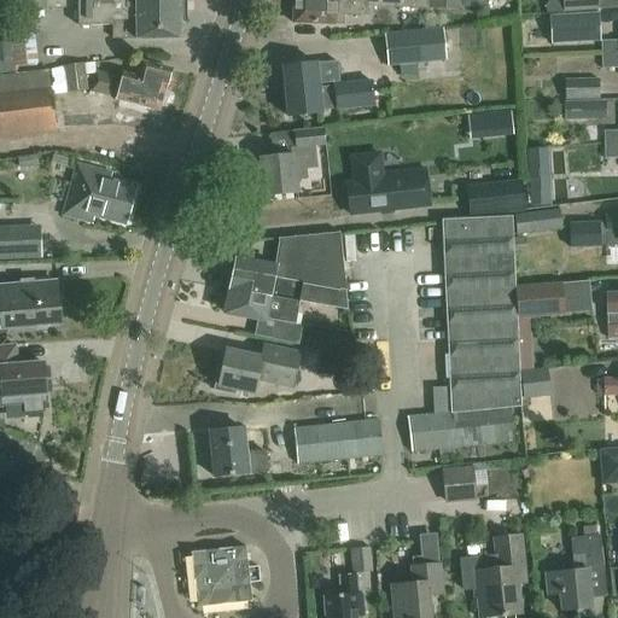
[(180,0),(76,0),(77,24),(114,24),(114,39),(138,39),(138,41),(181,40),(180,0)]
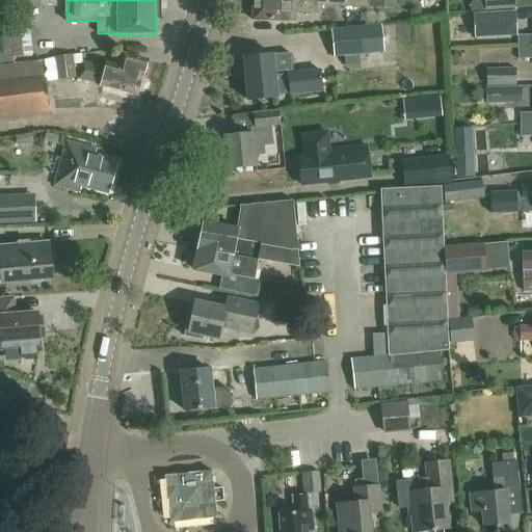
[(254,0),(254,20),(295,21),(295,12),(321,14),(322,5),(396,7),(396,4),(417,5),(417,0),(254,0)]
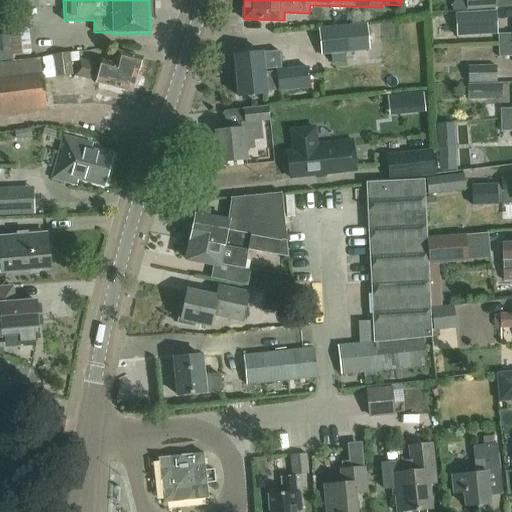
[(467,0),(468,10),(496,8),(495,0),(467,0)]
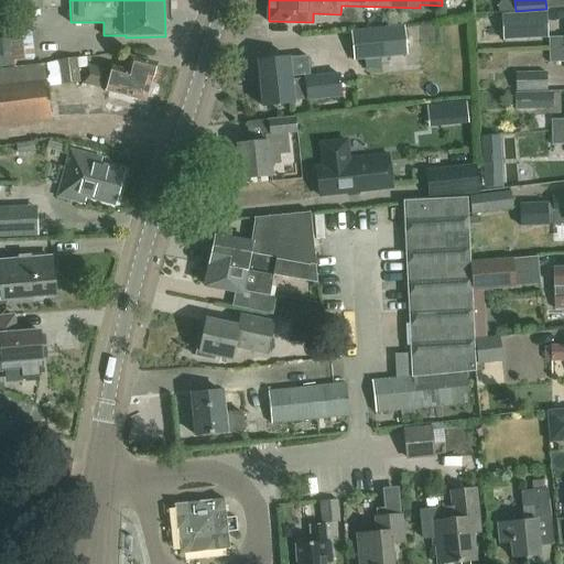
[(502,14),(503,40),(548,39),(546,13),(502,14)]
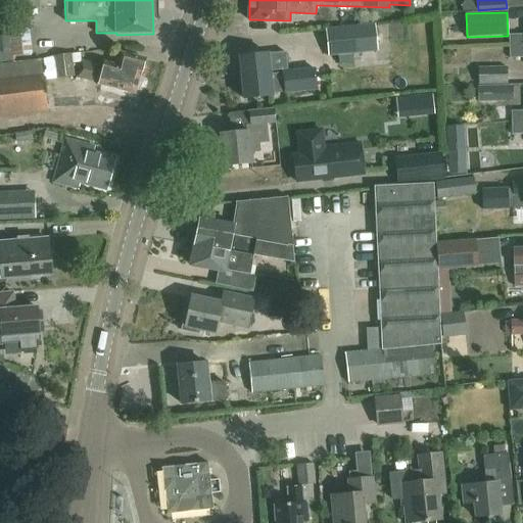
[(378,51),(375,24),(355,26),(327,29),(326,29),(329,56),(378,51)]
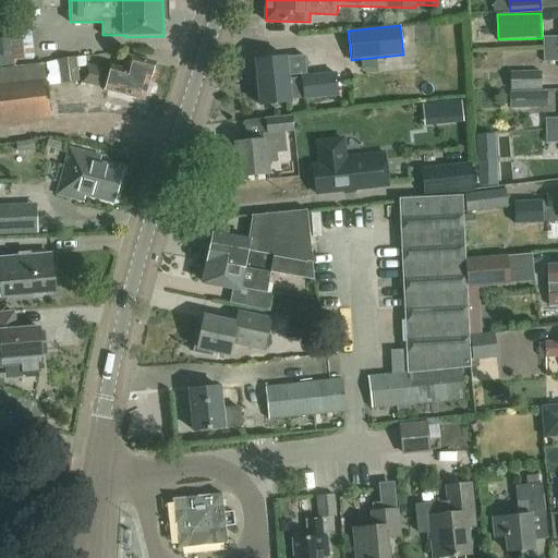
[(13,60),(34,57),(31,27),(10,29),(13,60)]
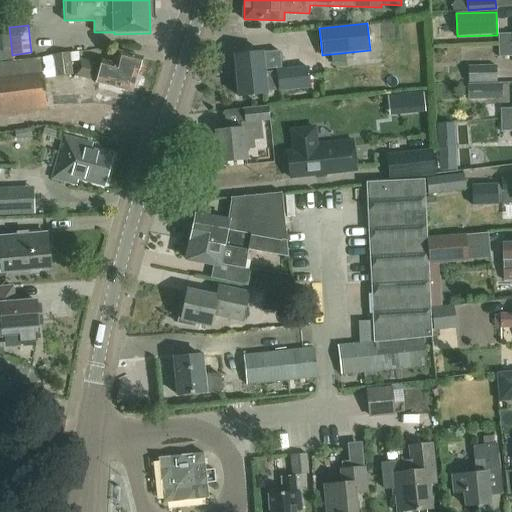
[(511,33),(498,34),(498,46),(511,45),(511,33)]
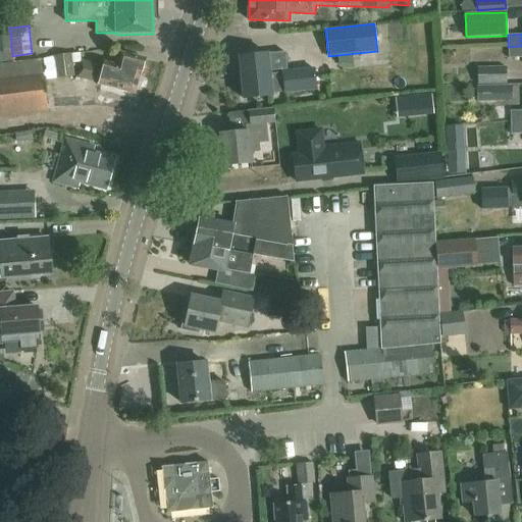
[(0,61),(12,60),(9,36),(0,36),(0,61)]
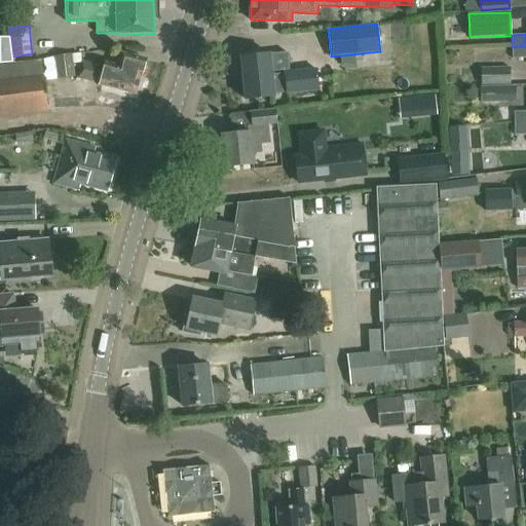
[(513,59),(525,58),(525,46),(512,47),(513,59)]
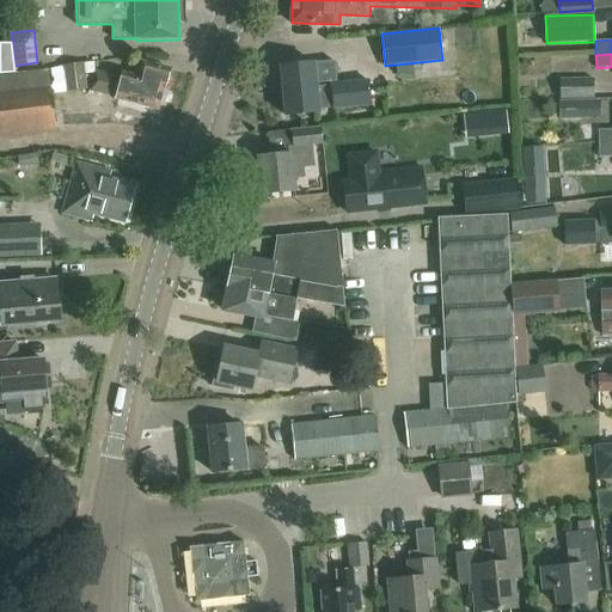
[(86,61),(66,63),(68,86),(69,86),(71,90),(87,87),(86,84),(89,84),(86,61)]
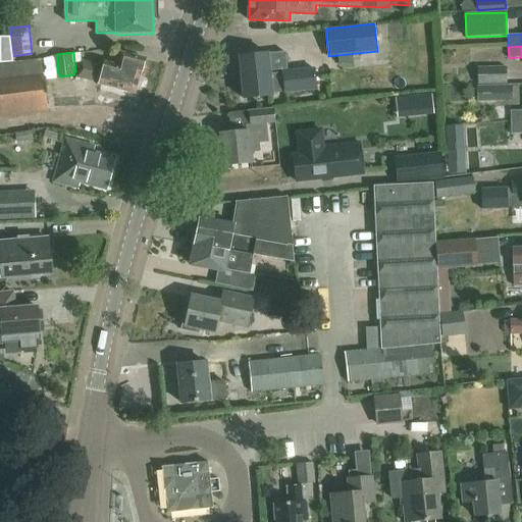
[(282,72),(282,73),(269,74),(269,70),(286,68),(285,53),(268,55),(268,53),(240,56),(244,99),(272,96),(272,93),(284,92),(284,93),(316,90),(314,68),(282,72)]
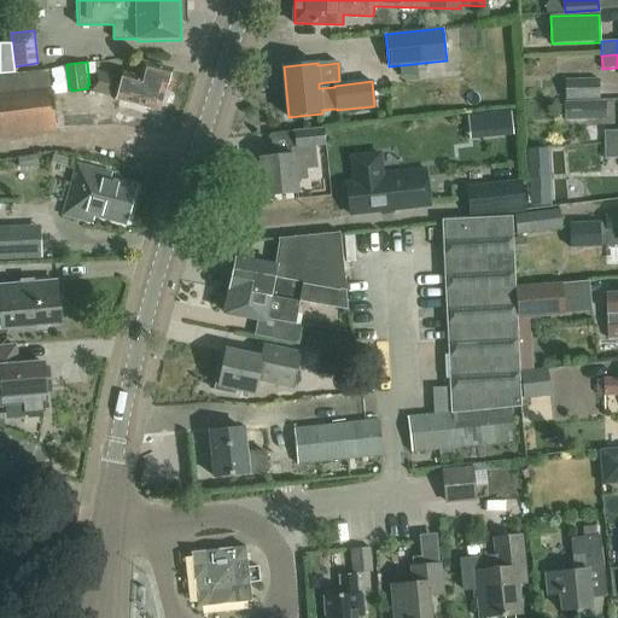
[(143,64),(139,79),(124,75),(123,80),(97,73),(92,92),(118,98),(117,100),(158,111),(164,91),(165,91),(172,70),(143,64)]
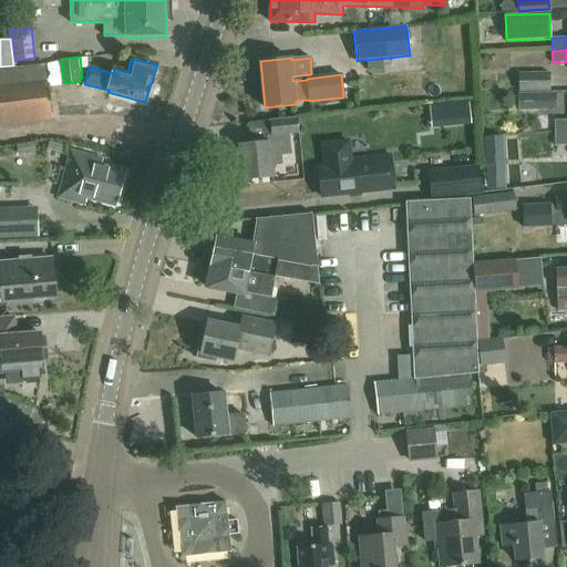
[(517,73),(518,91),(549,91),(548,72),(517,73)]
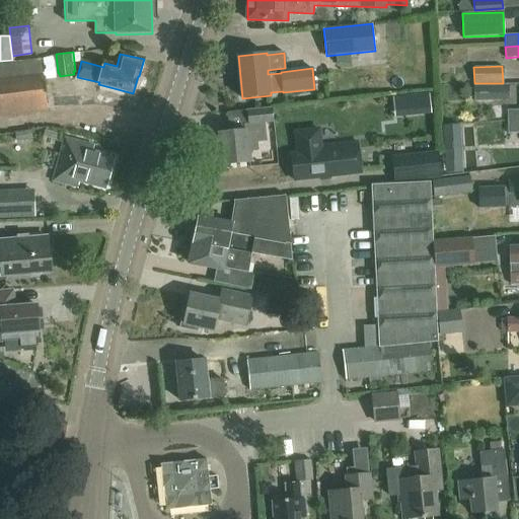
[(0,76),(0,116),(47,110),(42,71),(0,76)]
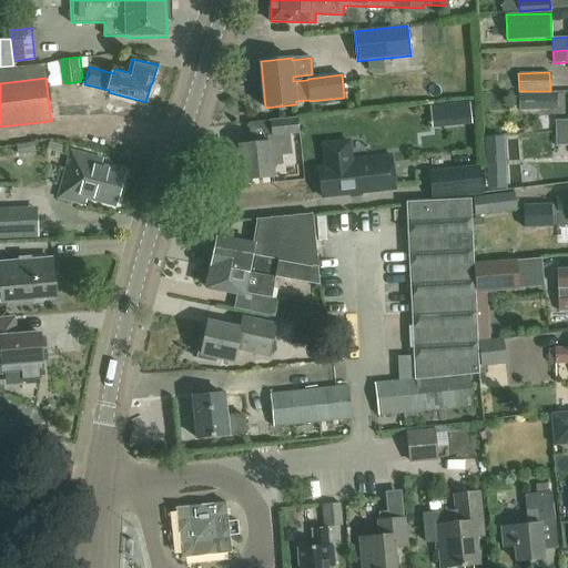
[(519,93),(519,111),(557,110),(557,92),(519,93)]
